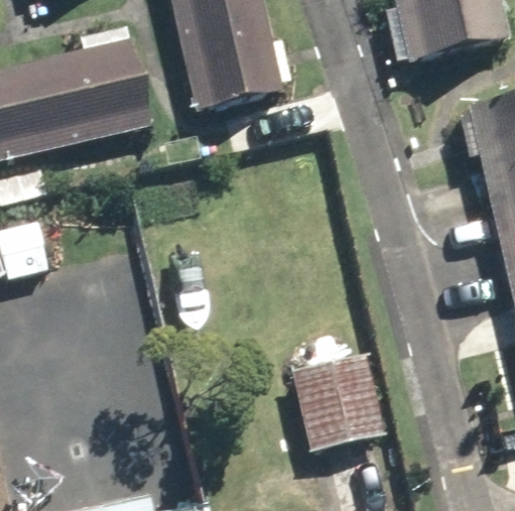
[(285,86),(264,0),(169,0),(195,107),(285,86)]
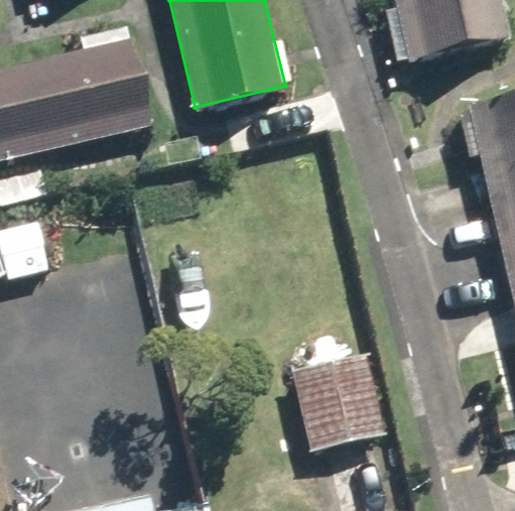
[(392,0),(393,5),(385,7),(397,61),(512,34),(504,0),(392,0)]
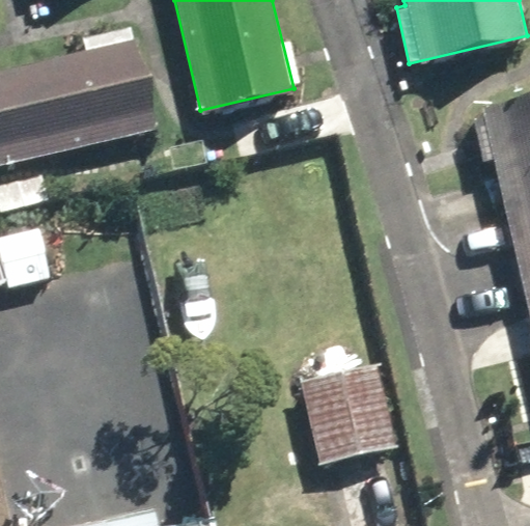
[(141,34),(0,67),(0,166),(163,127),(141,34)]
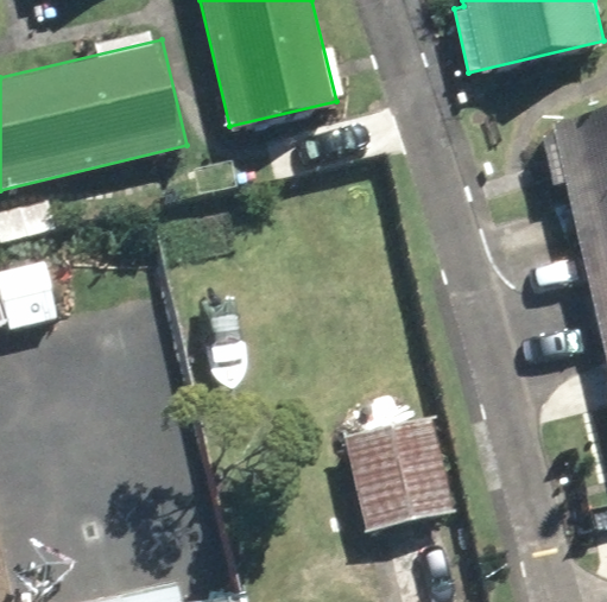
[(606,109),(550,124),(606,360),(606,109)]
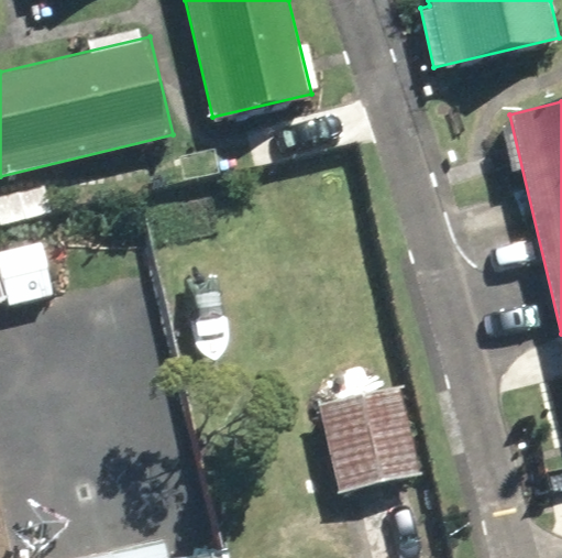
[(339,494),(422,473),(401,385),(318,405),(339,494)]
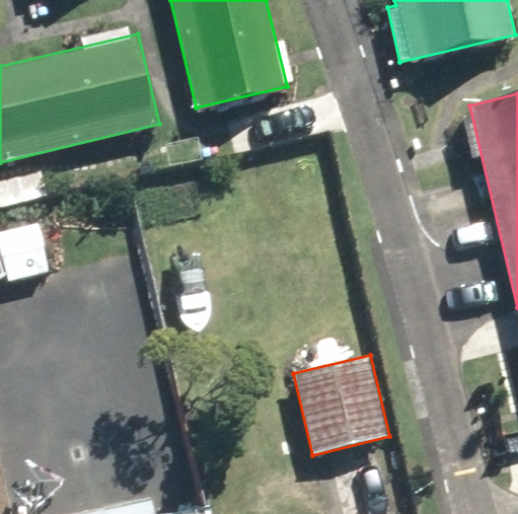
[(154,513),(150,496),(71,513),(154,513)]
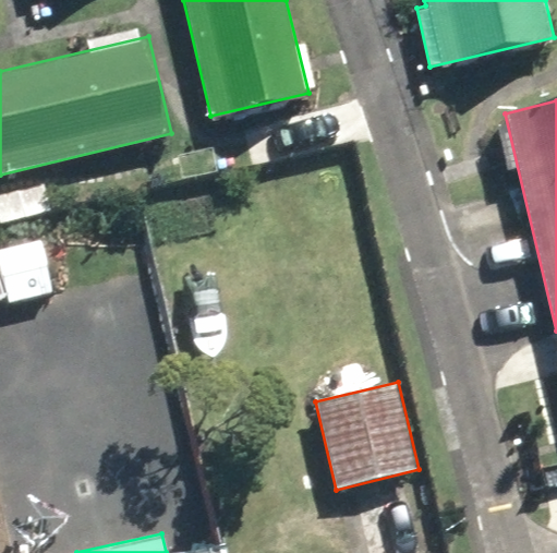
All buildings are outlined.
